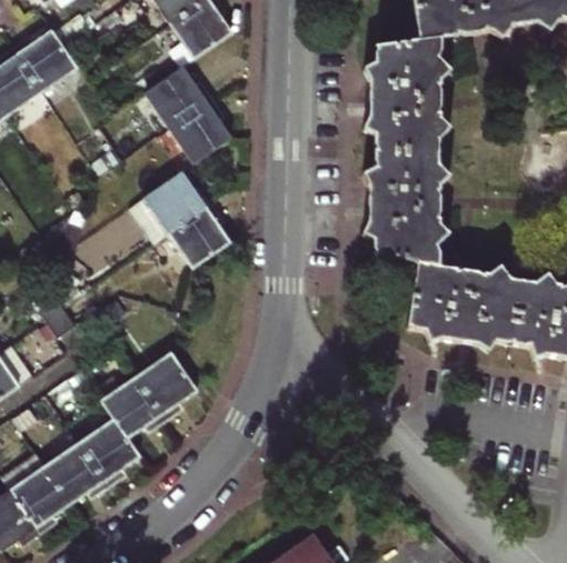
[(155,0),(169,21),(199,0),(155,0)]
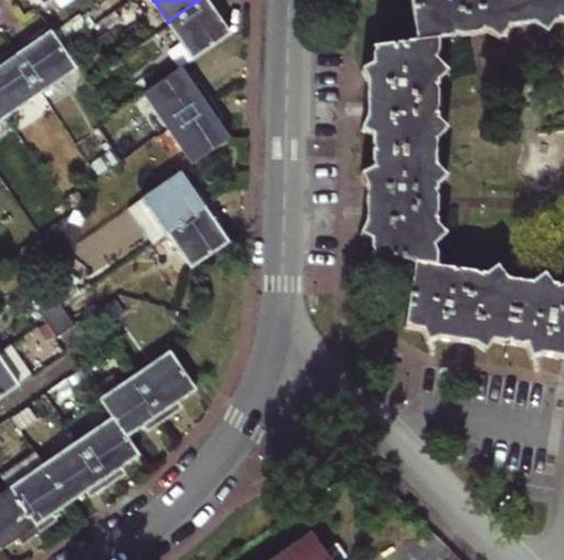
[(219,4),(216,0),(198,0),(168,21),(192,56),(230,31),(215,8),(219,4)]
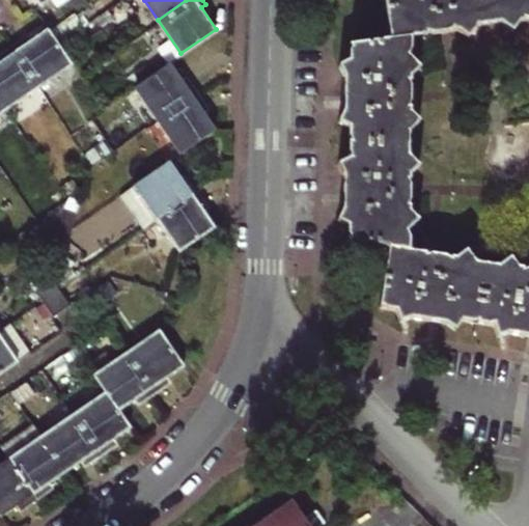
[(385,0),(389,34),(350,39),(350,55),(338,60),(344,72),(344,105),(339,117),(349,122),(349,151),(338,159),(343,169),(343,205),(338,214),(347,219),(346,234),(388,243),(380,302),(396,304),(399,316),(412,312),(447,317),(454,325),(463,315),(495,321),(498,331),(511,327),(528,330),(528,266),(518,265),(510,252),(499,260),(473,256),(467,246),(455,253),(410,245),(407,227),(417,215),(409,206),(409,173),(418,164),(409,153),(410,128),(418,117),(410,108),(411,71),(419,62),(409,51),(412,32),(458,25),(468,32),(476,23),(501,19),(510,27),(520,17),(528,15),(528,0),(385,0)]
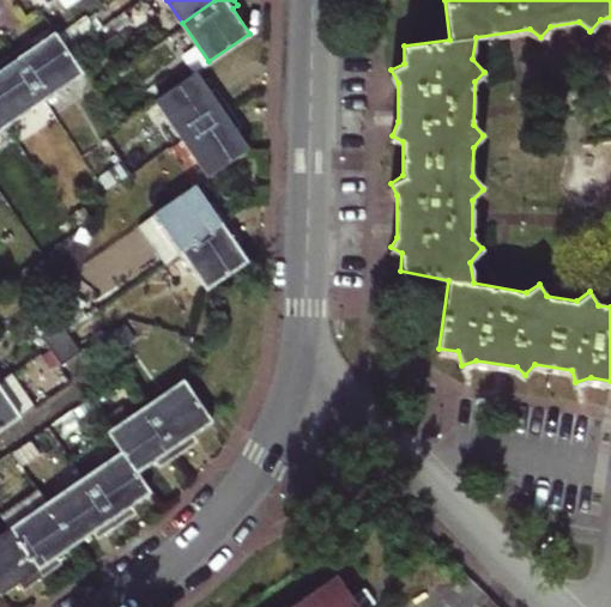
[(14,49),(48,97),(84,73),(53,29),(32,43),(30,38),(14,49)]
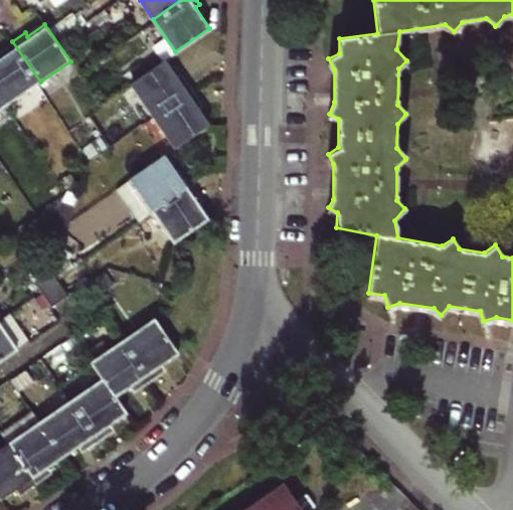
[(5,53),(0,56),(0,91),(9,104),(40,81),(12,41),(2,48),(5,53)]
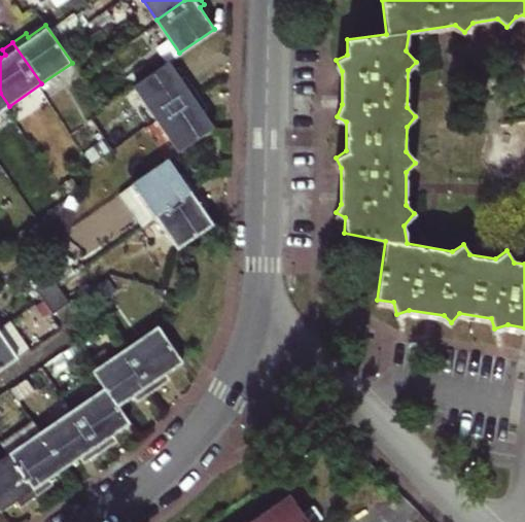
[(133,84),(155,117),(197,90),(189,79),(185,82),(170,59),(133,84)]
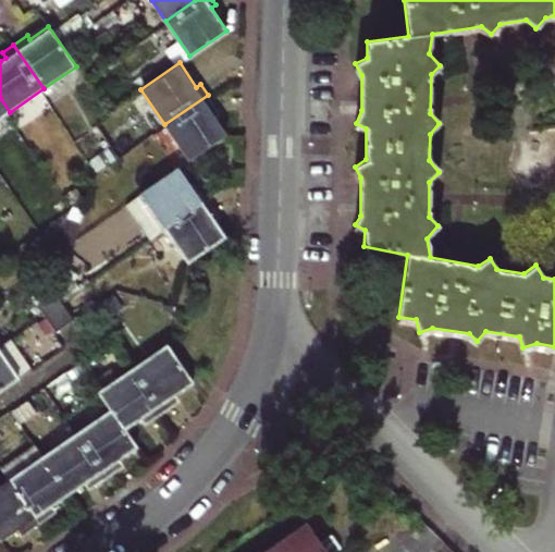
[(216,107),(208,95),(164,124),(188,159),(226,133),(211,110),(216,107)]
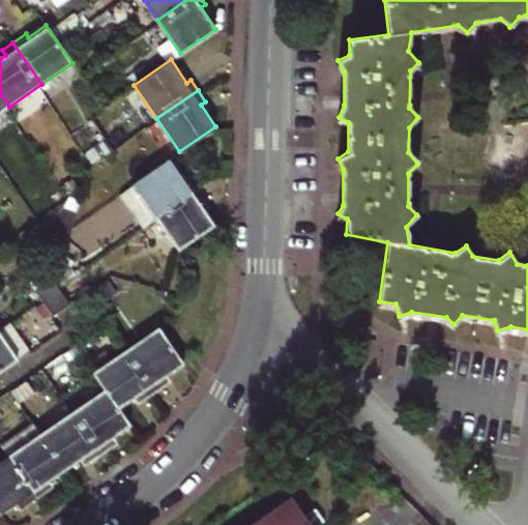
[(0,112),(9,107),(0,93),(0,112)]
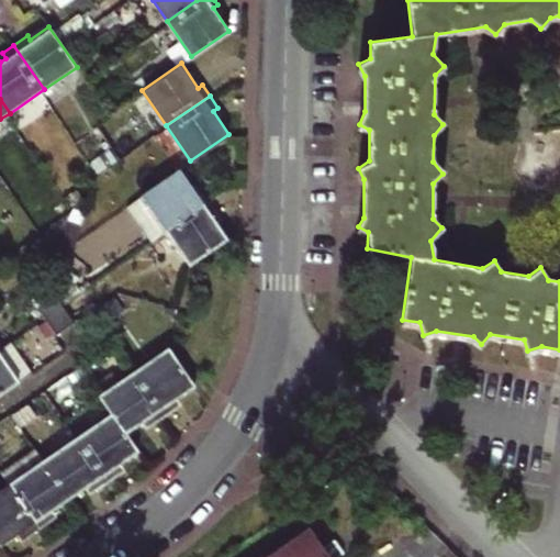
[(196,191),(180,167),(142,193),(130,201),(154,237),(166,229),(210,199),(202,188),(196,191)]
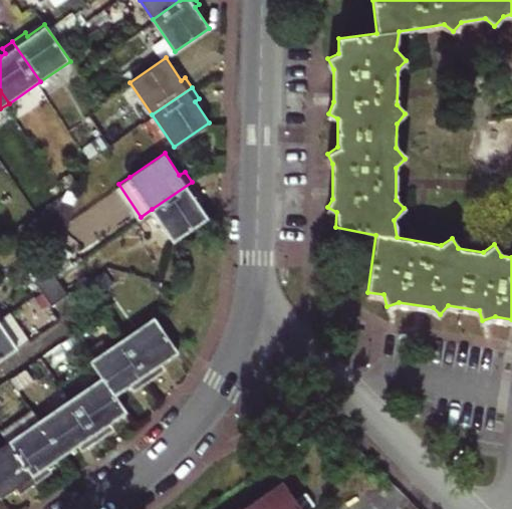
[(152,209),(174,242),(209,218),(194,196),(199,193),(192,182),(152,209)]
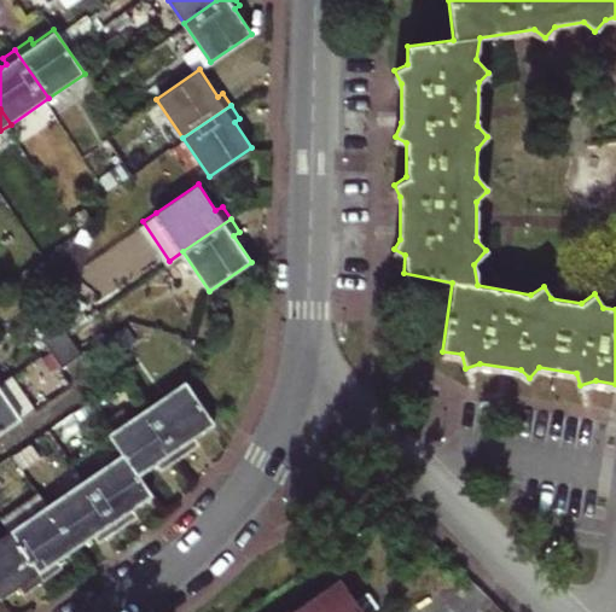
[(63,365),(82,353),(62,324),(44,336),(63,365)]
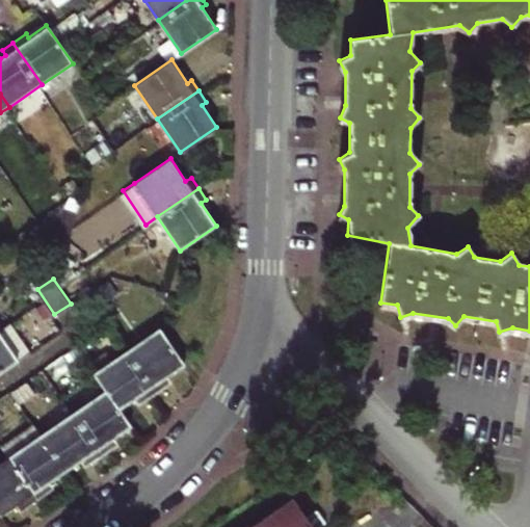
[(0,372),(31,352),(11,323),(0,330),(0,372)]
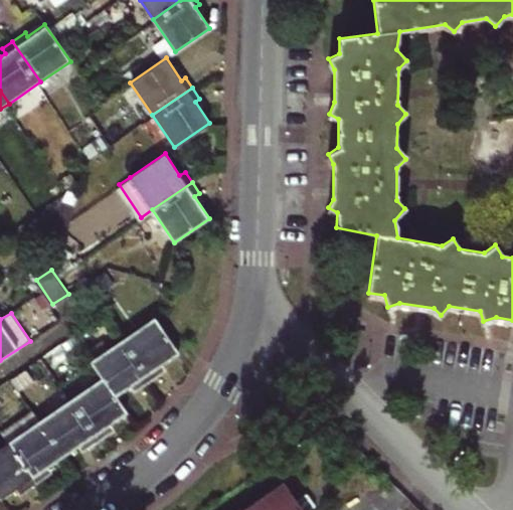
[(180,352),(155,316),(123,339),(151,379),(161,372),(158,367),(180,352)]
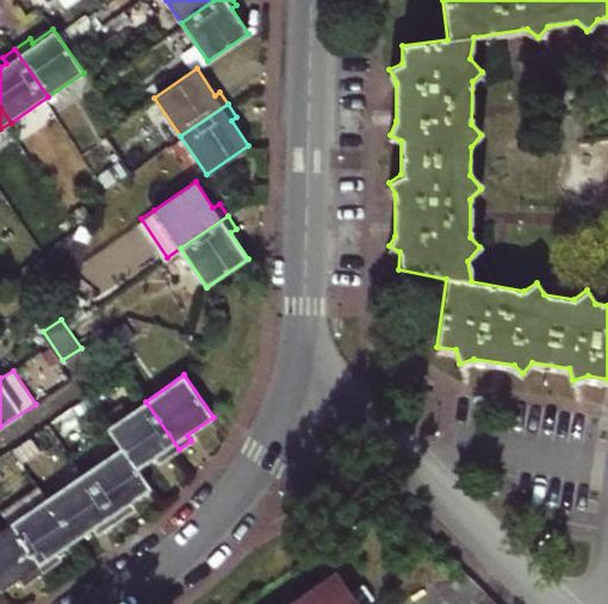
[(109,427),(135,409),(124,393),(98,411),(109,427)]
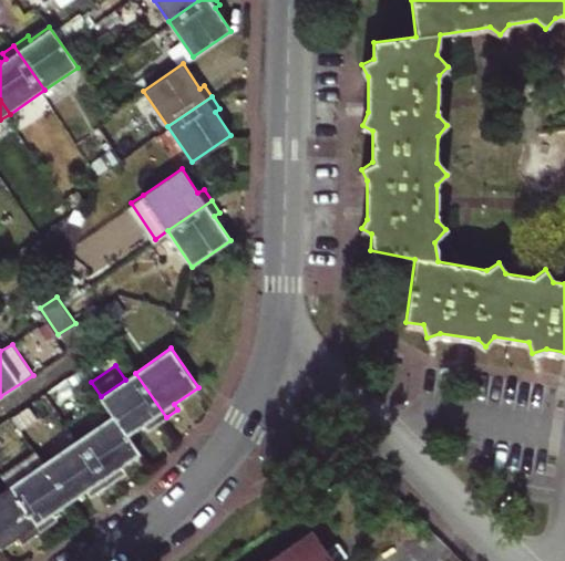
[(101,396),(114,415),(127,436),(150,422),(153,427),(166,417),(135,373),(125,380),(101,396)]
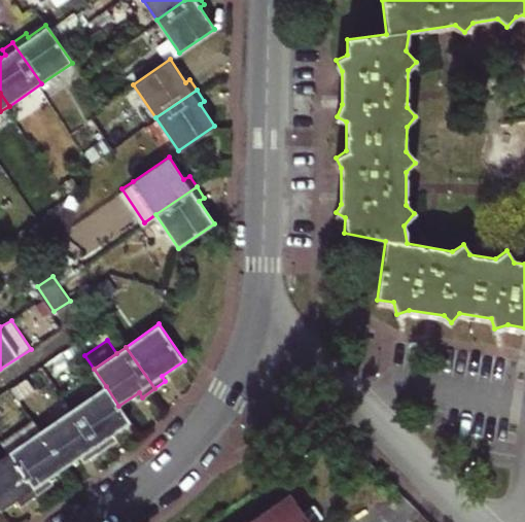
[(11,443),(88,392),(82,385),(6,436),(11,443)]
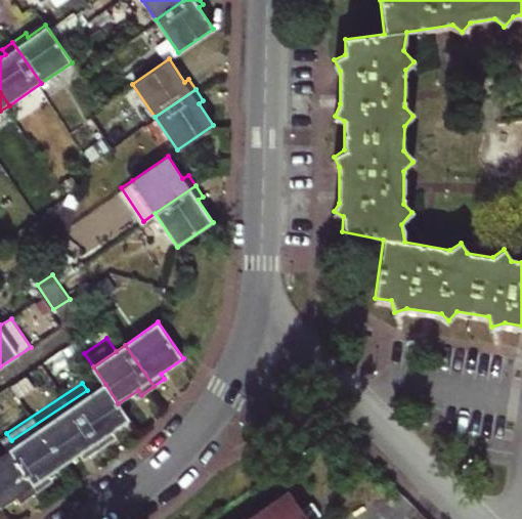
[(73,406),(101,448),(113,440),(109,434),(129,420),(118,403),(105,384),(73,406)]
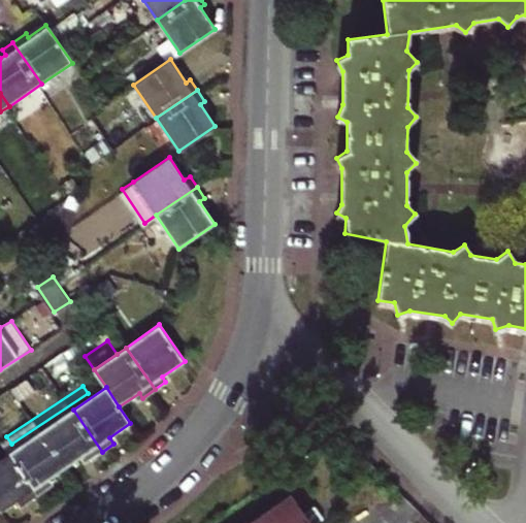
[(102,452),(73,410),(41,431),(66,467),(89,451),(93,457),(102,452)]
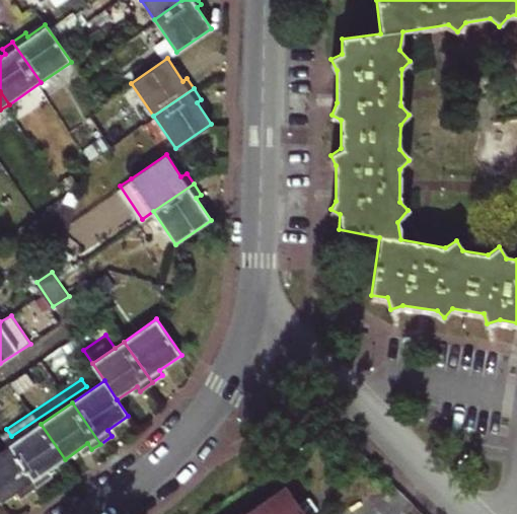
[(65,459),(41,424),(10,445),(39,488),(49,481),(44,473),(65,459)]
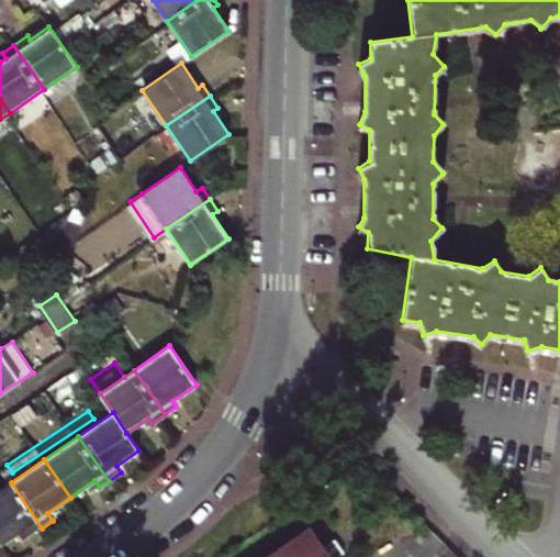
[(0,542),(1,544),(25,527),(31,536),(42,528),(11,482),(0,466),(0,542)]
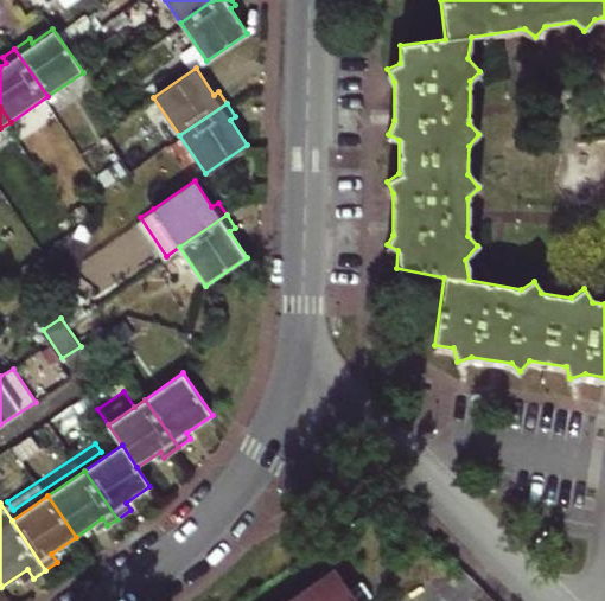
[(354,600),(337,575),(299,600),(354,600)]
